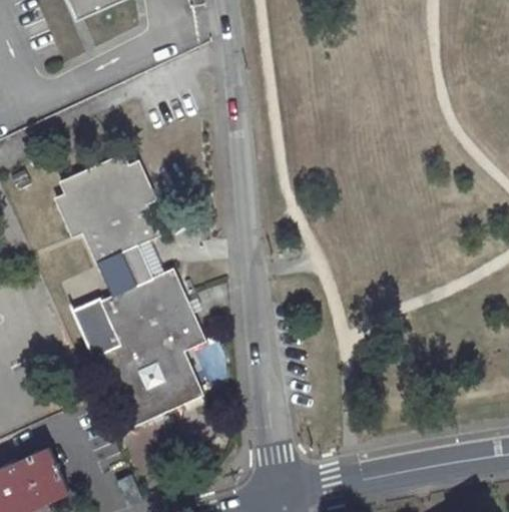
[(68,0),(74,12),(101,0),(68,0)]
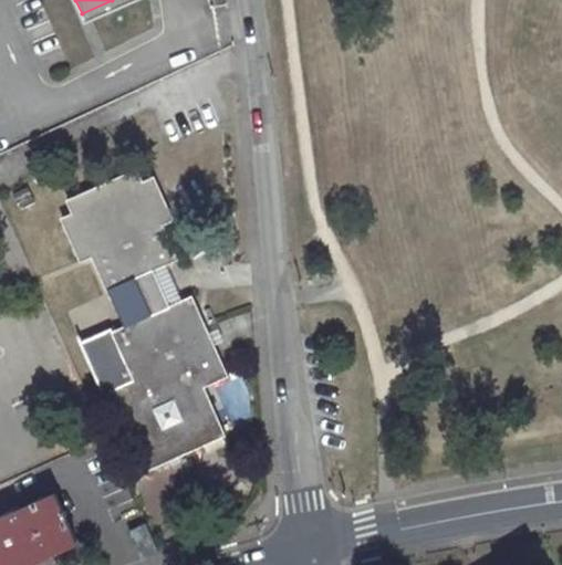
[(145,470),(225,433),(201,382),(225,373),(191,295),(167,306),(149,272),(176,259),(160,225),(173,218),(154,176),(142,181),(136,169),(65,200),(71,213),(62,219),(80,259),(90,254),(106,291),(115,286),(132,323),(113,331),(110,328),(79,343),(102,396),(110,393),(145,470)]
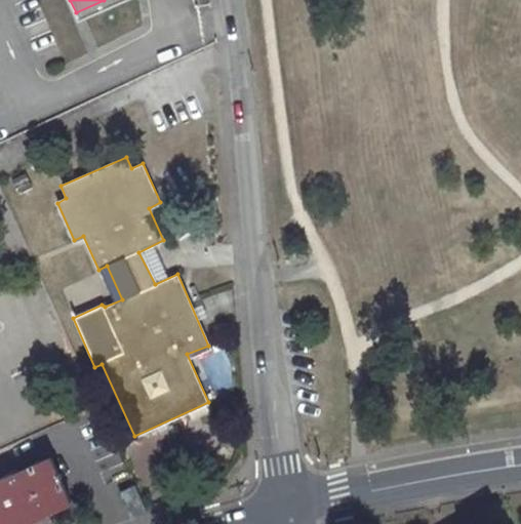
[(97,412),(89,416),(98,436),(107,433),(97,412)]
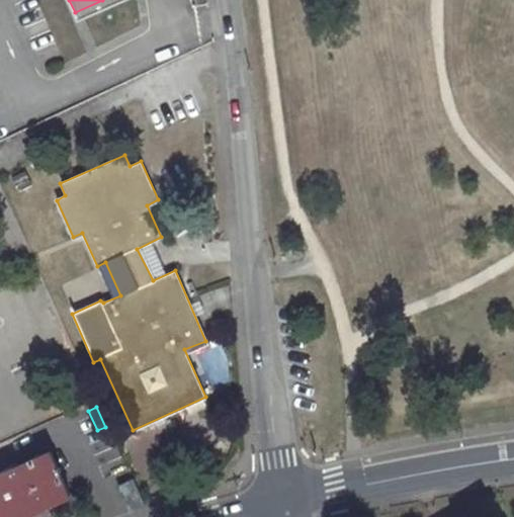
[(45,454),(0,474),(0,516),(7,516),(62,493),(45,454)]
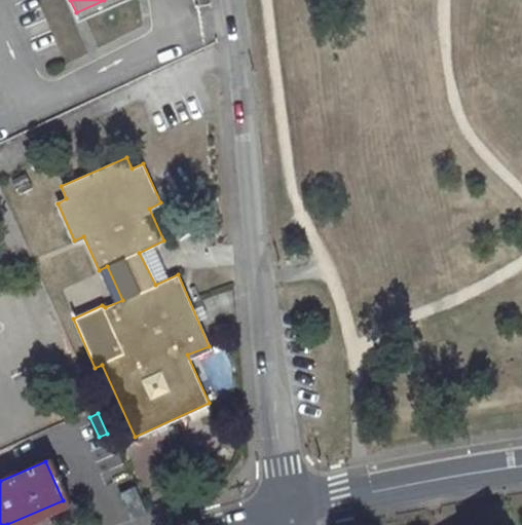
[(129,483),(115,489),(126,517),(142,511),(129,483)]
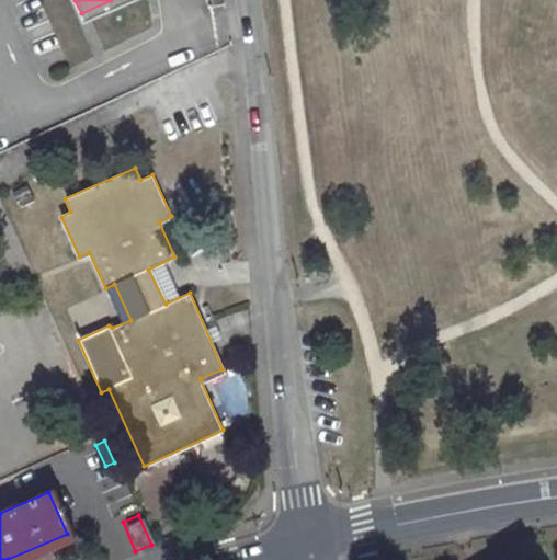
All buildings are outlined.
